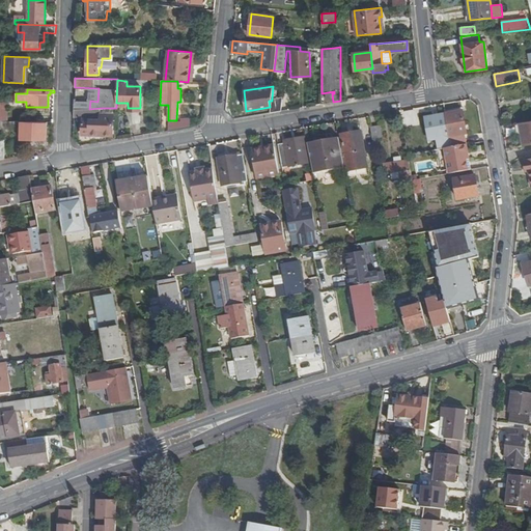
[(276,99),(272,99),(272,101),(270,113),(282,111),(283,96),(276,99)]
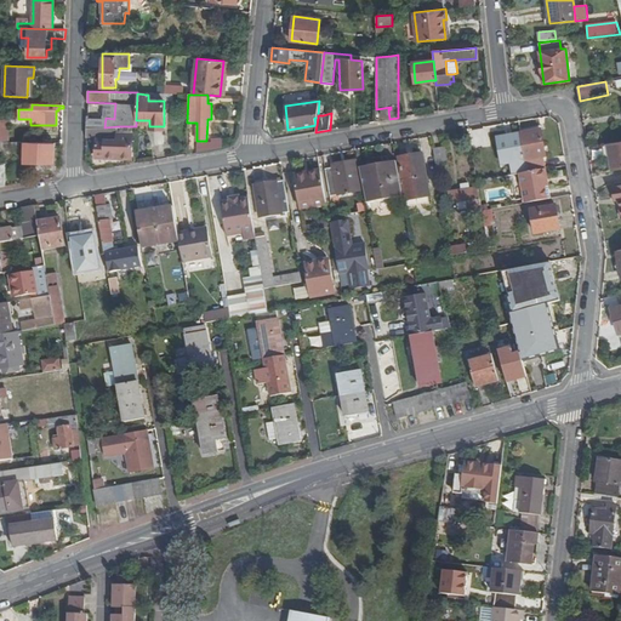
[(104,127),(86,129),(86,137),(118,136),(118,141),(97,140),(96,158),(132,158),(132,134),(117,134),(118,126),(104,127)]
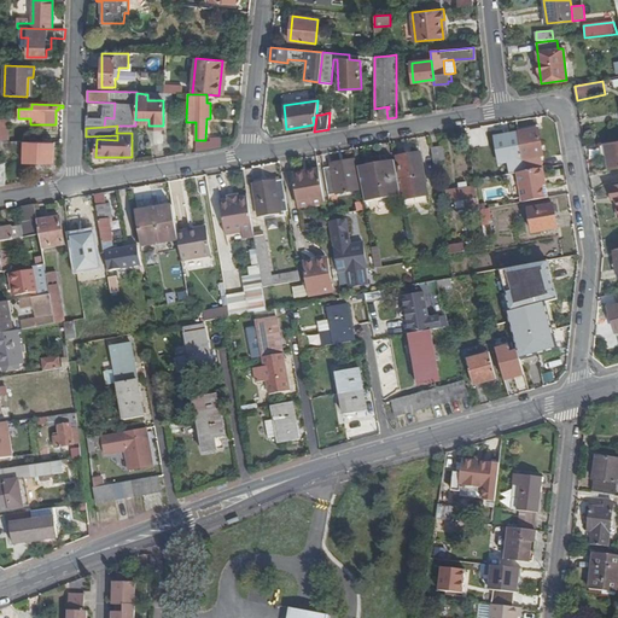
[(538,129),(495,136),(500,163),(508,162),(511,172),(525,169),(523,159),(543,156),(538,129)]
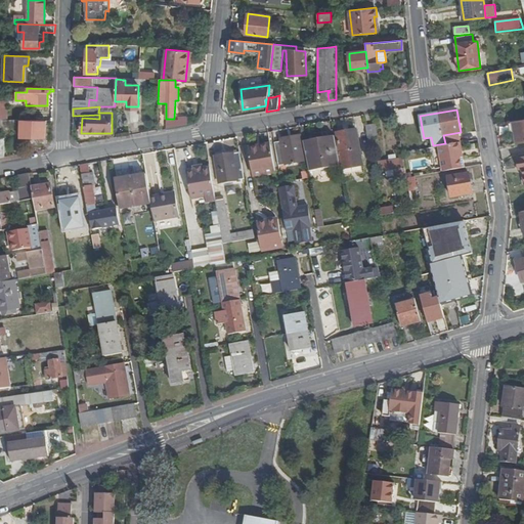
[(178,120),(166,120),(166,129),(187,124),(186,117),(179,117),(178,120)]
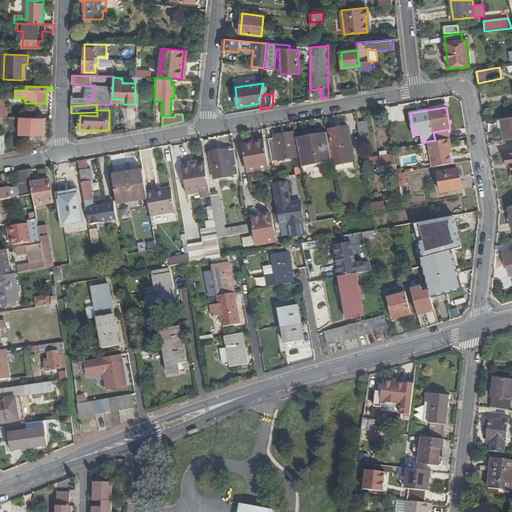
[(511,116),(501,118),(505,141),(511,139),(511,116)]
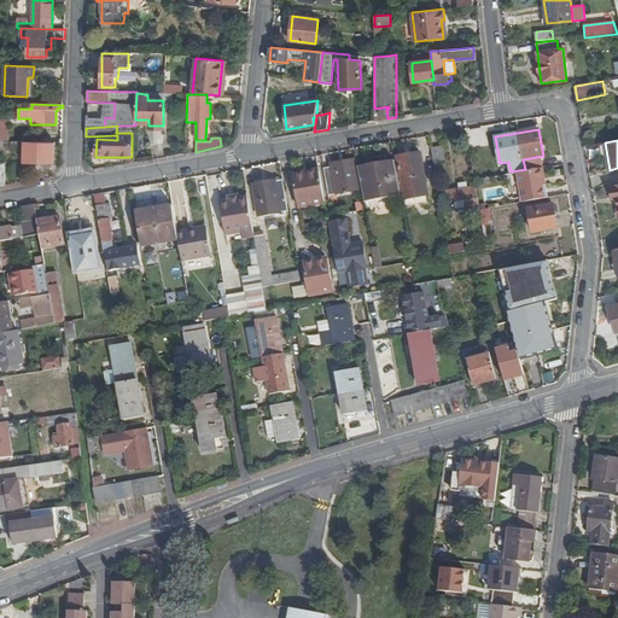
[(36,162),(54,163),(54,144),(25,144),(24,143),(0,141),(0,152),(4,152),(5,146),(25,146),(25,157),(36,157),(36,162)]
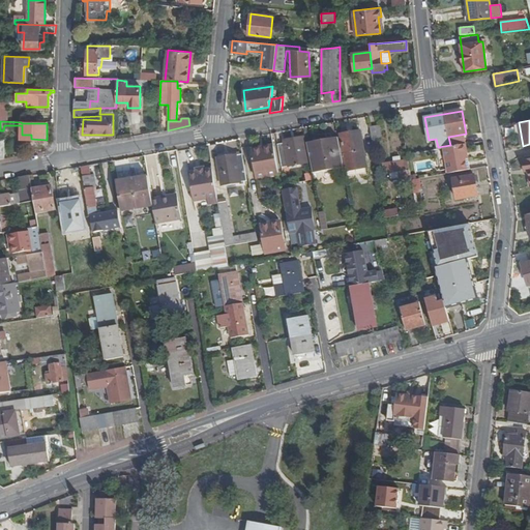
[(380,125),(371,126),(372,138),(382,137),(380,125)]
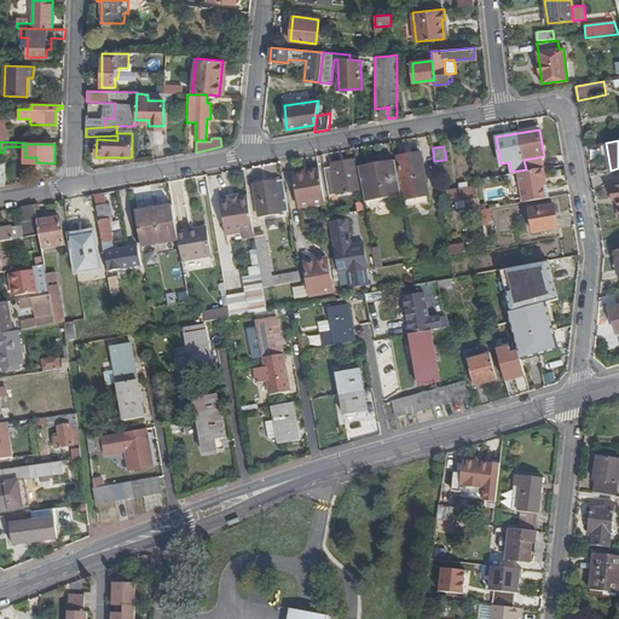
[(400,173),(397,173),(401,196),(401,200),(428,195),(421,152),(398,157),(400,173)]
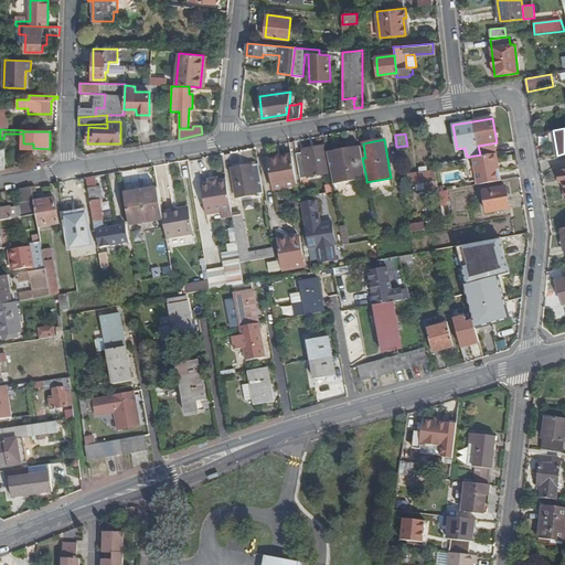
[(304,152),(296,153),(300,178),(329,173),(323,146),(302,149),(304,152)]
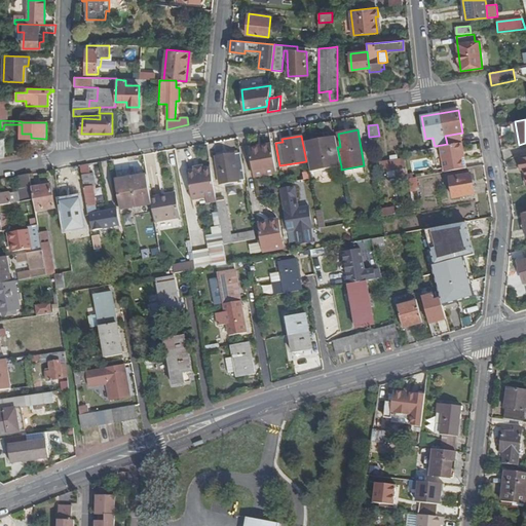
[(336,136),(304,142),(310,171),(310,172),(341,166),(337,147),(336,136)]
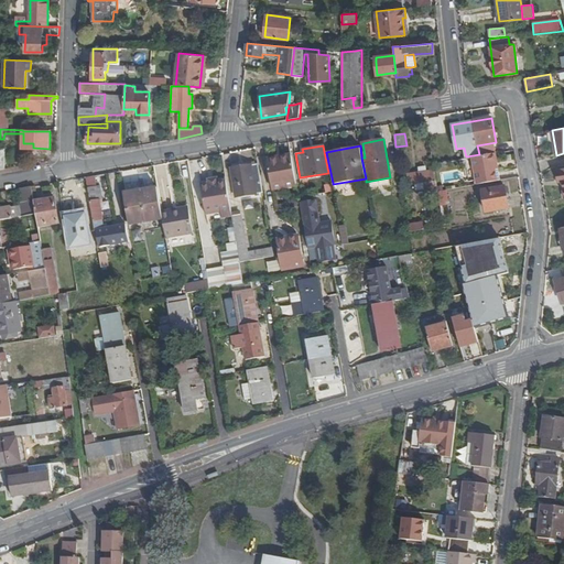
[(496,153),(472,158),(477,185),(497,181),(496,170),(495,163),(497,163),(496,153)]
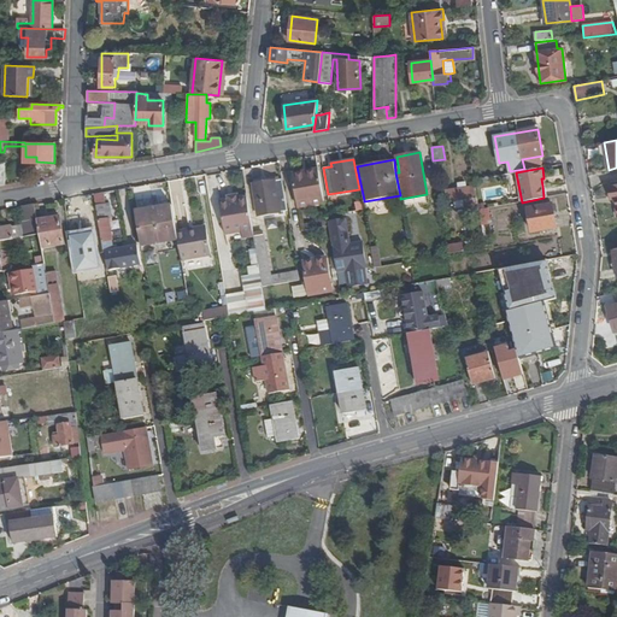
[(319,170),(292,175),(298,206),(324,201),(319,170)]
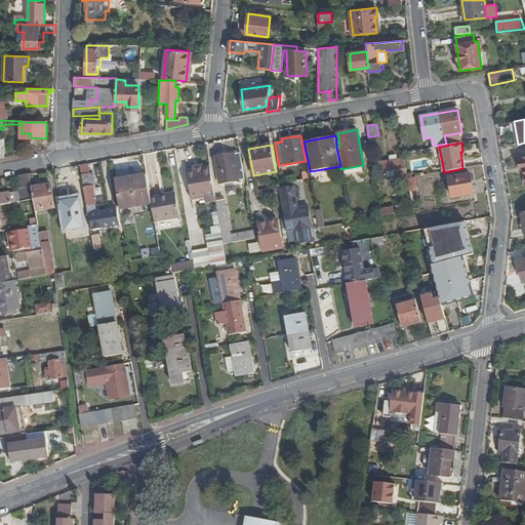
[(240,152),(215,156),(219,184),(245,179),(240,152)]
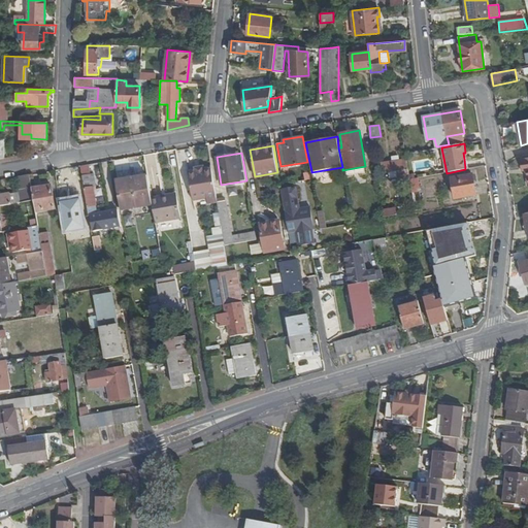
[(392,162),(381,163),(383,173),(388,172),(389,178),(397,177),(397,176),(408,174),(406,160),(400,161),(392,162)]
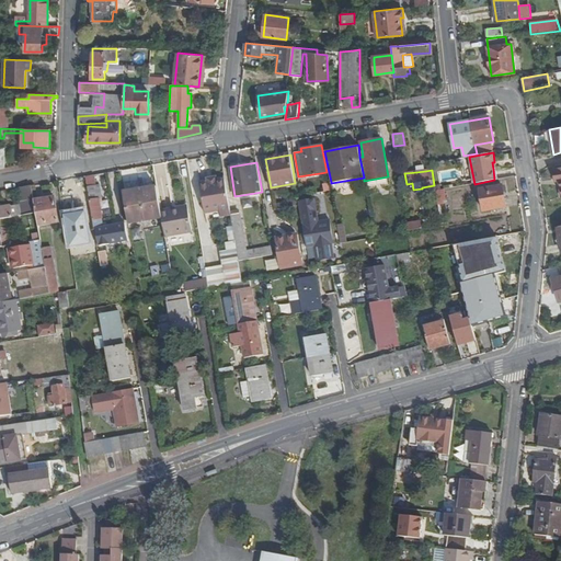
[(94,175),(86,176),(88,187),(96,186),(94,175)]
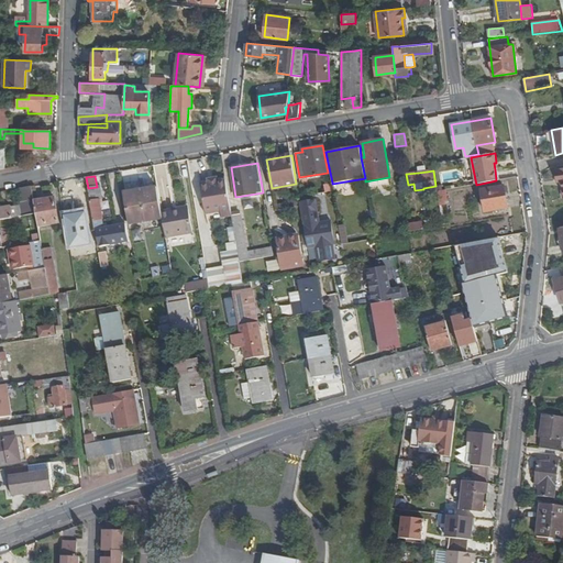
[(209,183),(200,184),(206,213),(221,211),(222,217),(232,216),(231,216),(225,179),(218,181),(209,183)]
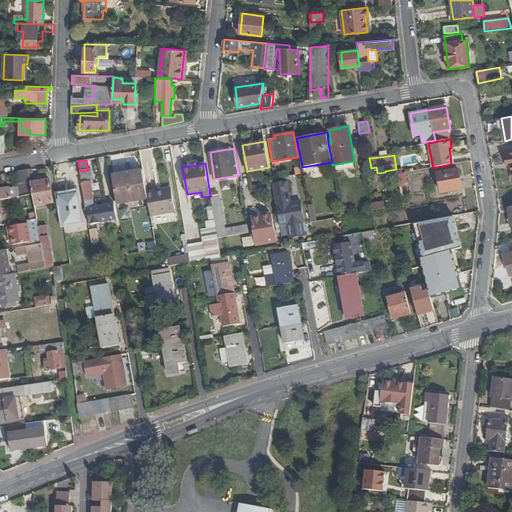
[(302,166),(294,167),(296,175),(303,173),(302,167),(302,166)]
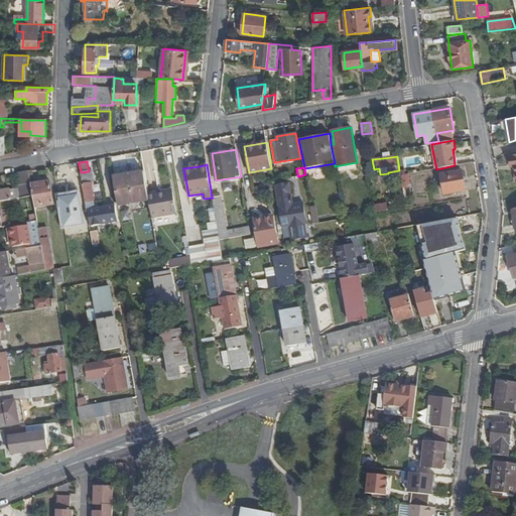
[(33,196),(29,170),(17,172),(22,198),(33,196)]
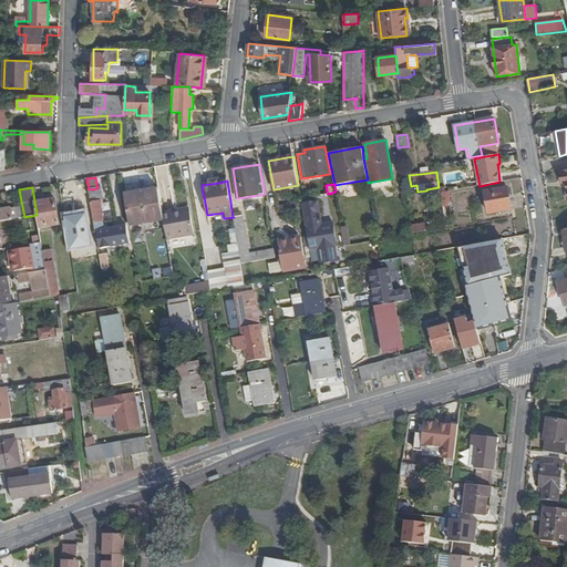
[(98,188),(89,189),(93,223),(103,220),(100,200),(103,199),(101,187),(98,188)]
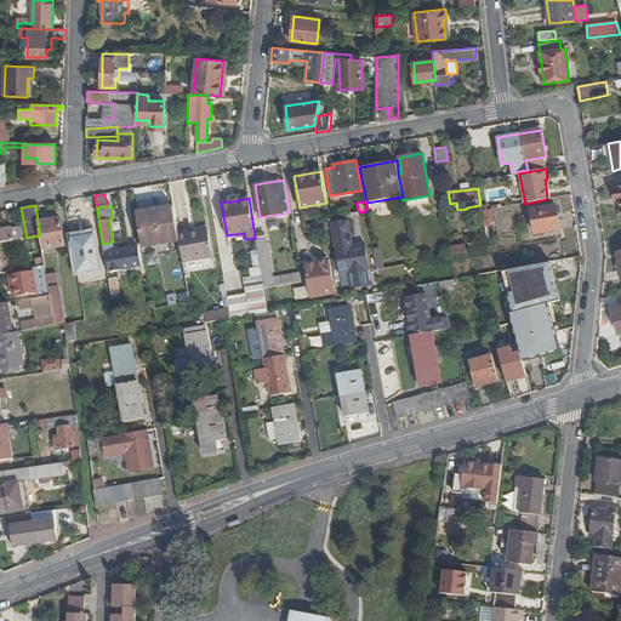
[(556,205),(531,210),(535,234),(560,229),(556,205)]
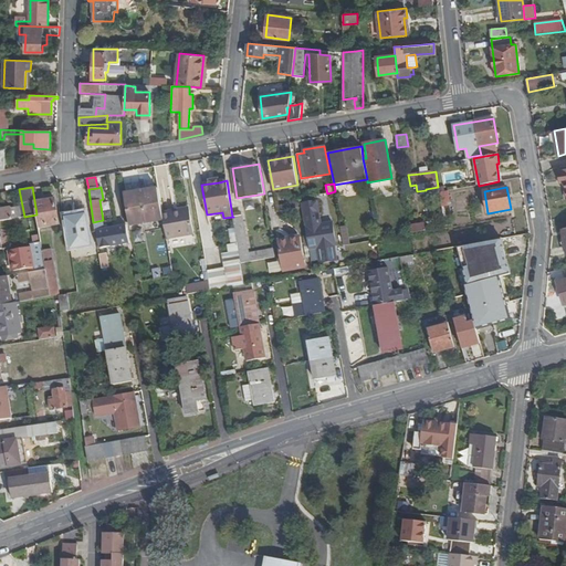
[(142,194),(124,196),(129,224),(163,219),(161,212),(158,188),(140,190),(142,194)]
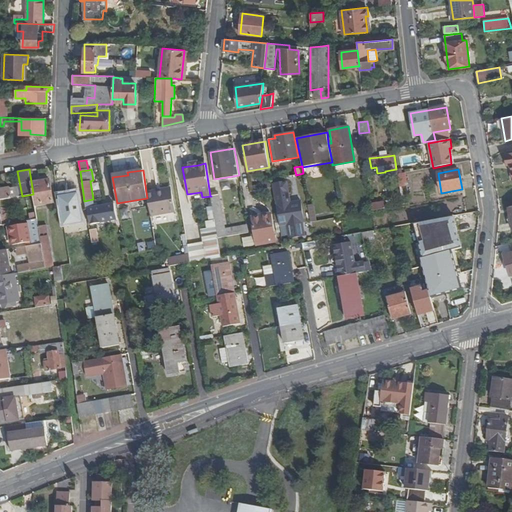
[(405,172),(397,174),(399,186),(407,185),(405,172)]
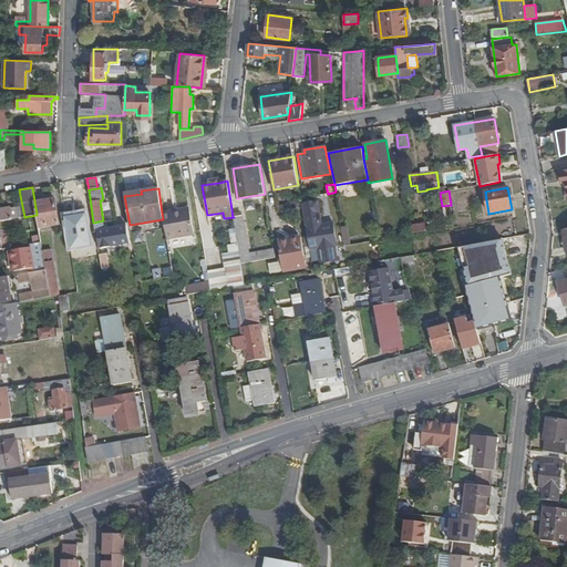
[(54,198),(49,199),(53,225),(59,224),(54,198)]
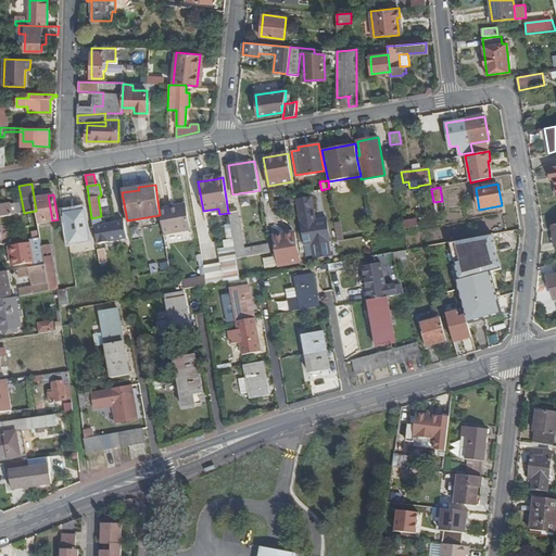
[(39,223),(52,220),(48,196),(35,199),(39,223)]
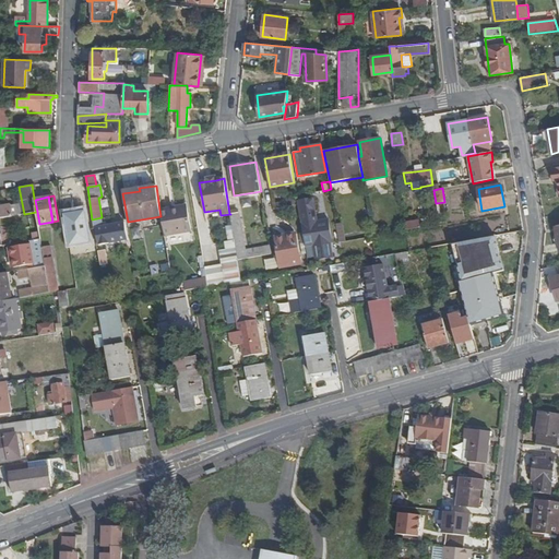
[(313,198),(297,201),(305,247),(332,242),(328,218),(317,221),(313,198)]
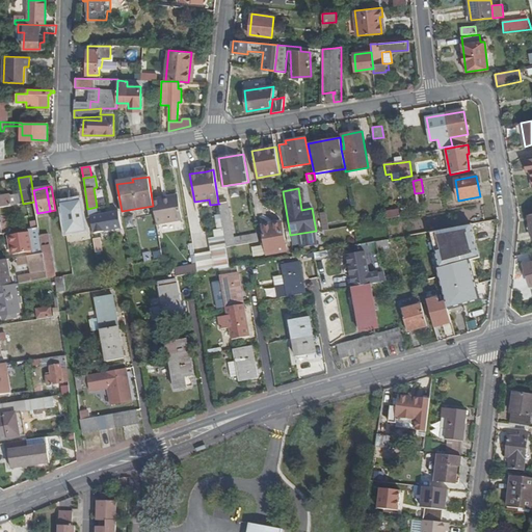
[(0,195),(0,207),(11,206),(9,194),(0,195)]
